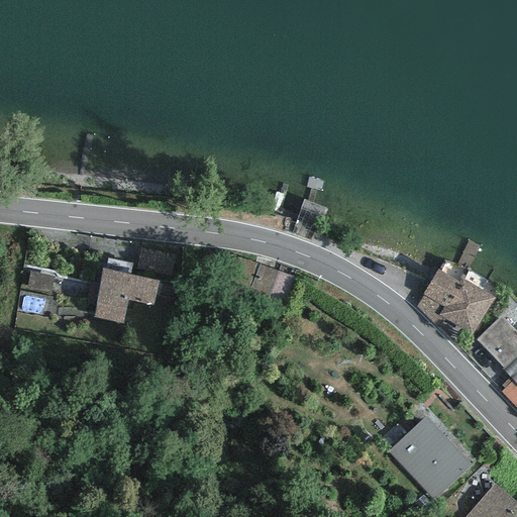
[(176,255),(140,247),(135,268),(172,276),(176,255)]
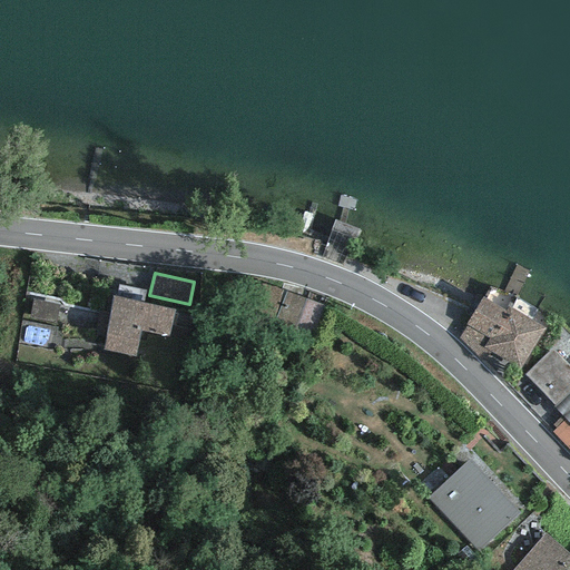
[(323,306),(259,283),(247,315),(312,338),(323,306)]
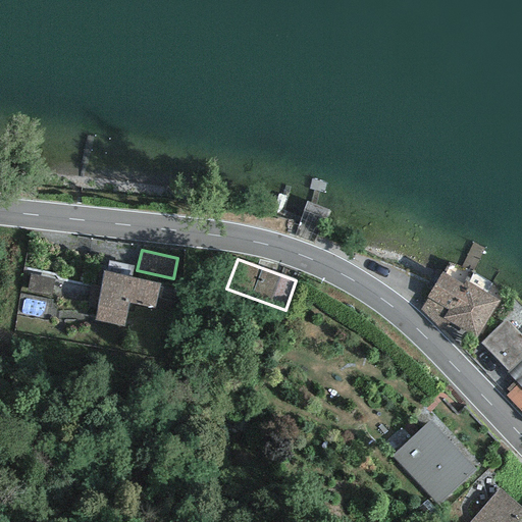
[(104,272),(94,321),(122,327),(127,303),(154,308),(159,283),(104,272)]
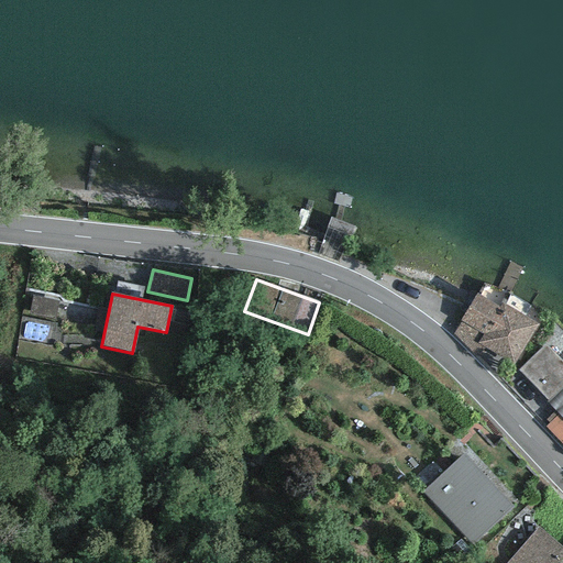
[(499,307),(476,294),(453,334),(477,359),(485,348),(514,365),(538,324),(500,304),(499,307)]
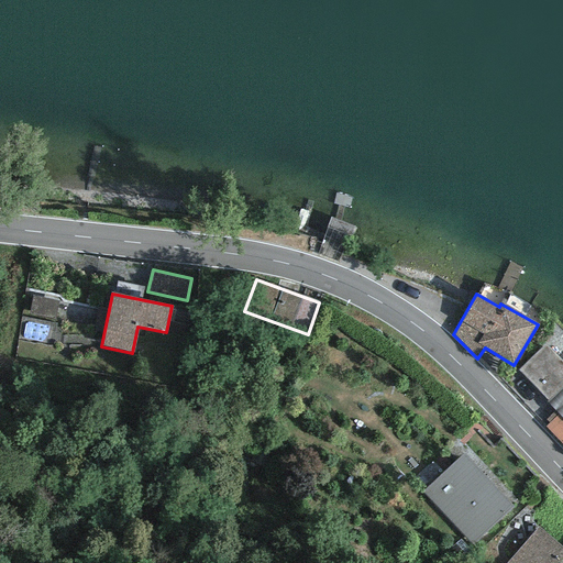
[(58,301),(32,295),(29,315),(55,320),(58,301)]
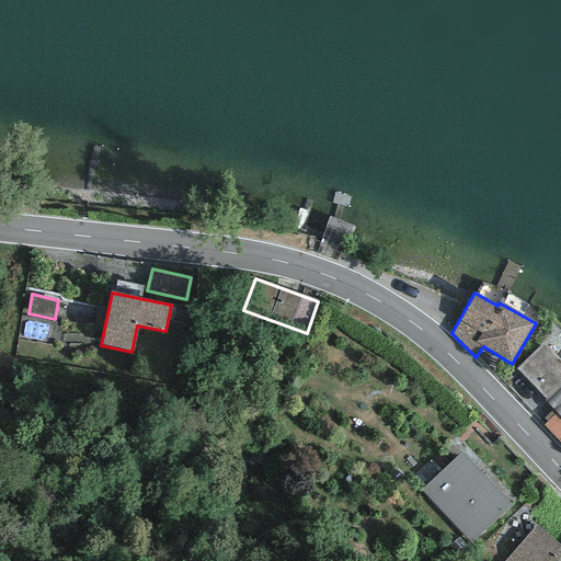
[(560,362),(542,343),(516,369),(546,400),(545,401),(557,413),(542,425),(560,443),(560,362)]
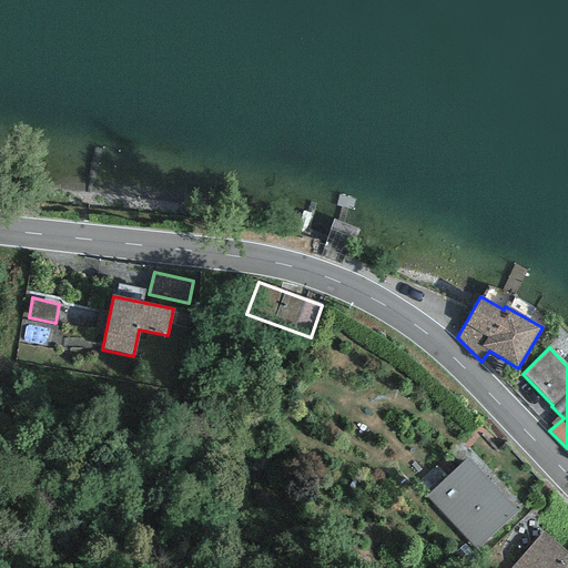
[(518,513),(467,458),(426,497),(476,551),(518,513)]
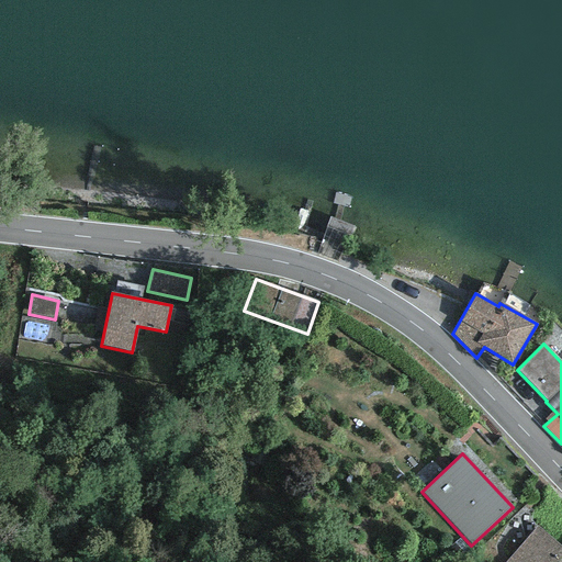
[(561,551),(561,548),(537,526),(506,561),(555,561),(561,555),(561,552),(561,551)]
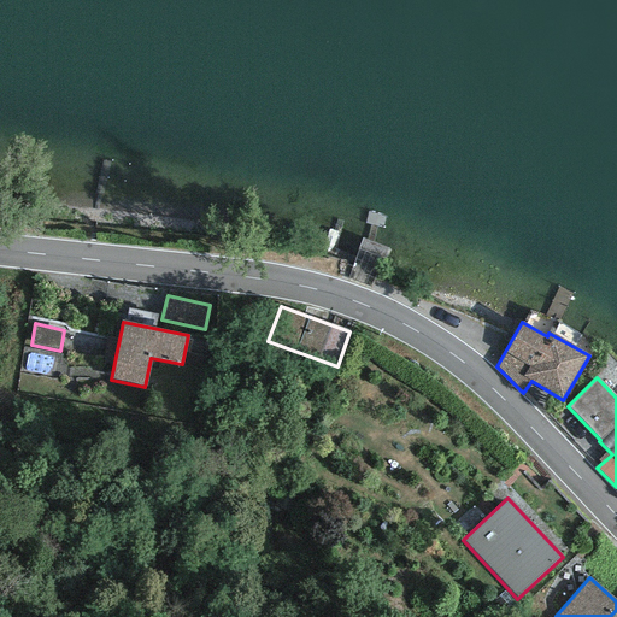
[(517,606),(504,592),(493,601),(506,615),(517,606)]
